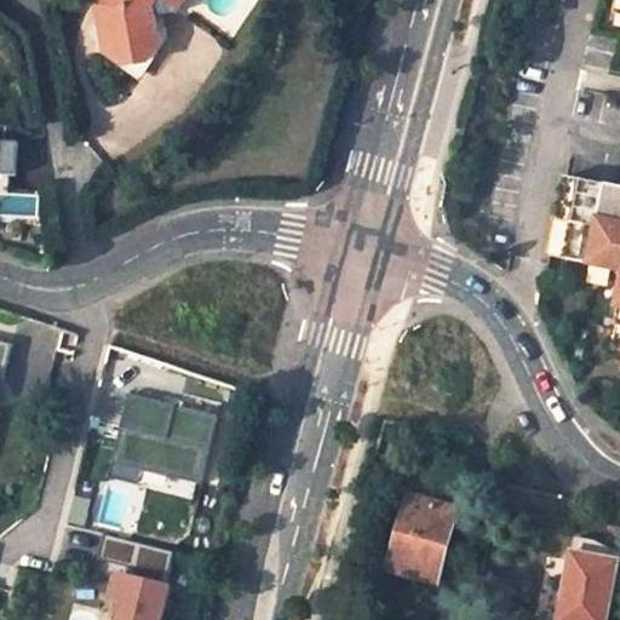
[(110,0),(114,1),(101,21),(105,45),(125,57),(147,55),(160,34),(155,7),(159,0),(166,0),(174,5),(178,0),(110,0)]
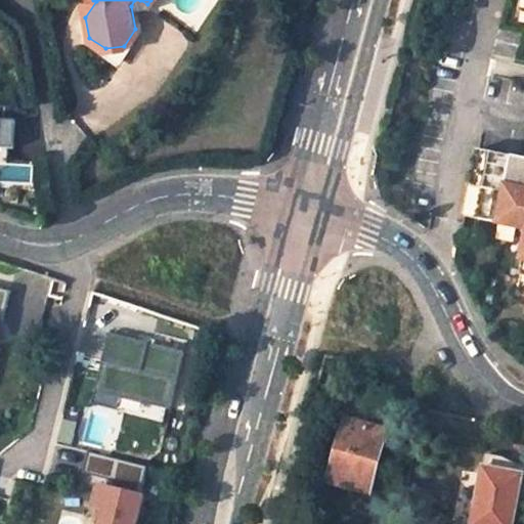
[(9,120),(0,119),(0,147),(8,148),(9,120)]
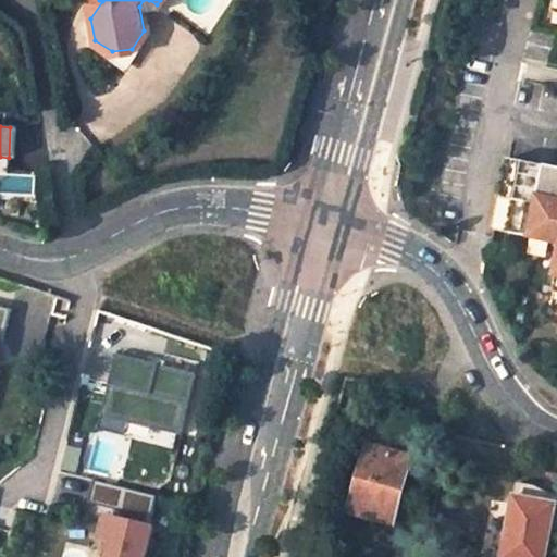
[(556,165),(506,155),(492,226),(499,227),(556,238),(556,288),(554,305),(556,305),(556,165)]
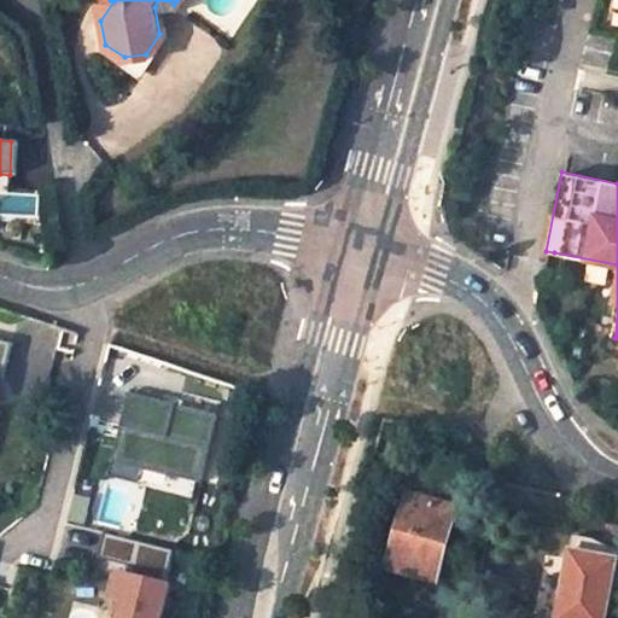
[(13,343),(0,339),(0,396),(1,391),(0,390),(0,377),(5,379),(13,343)]
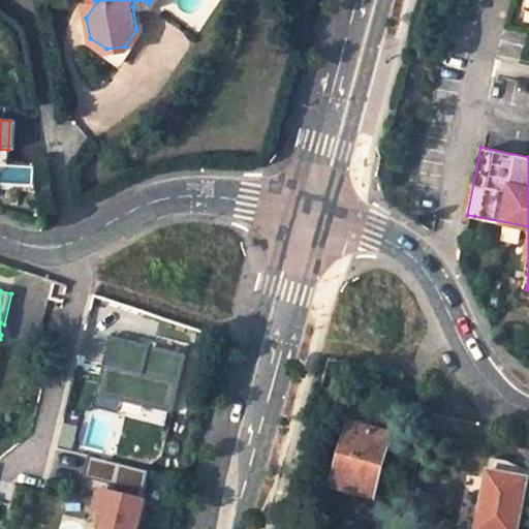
[(186,361),(111,338),(89,409),(106,414),(111,401),(169,419),(186,361)]
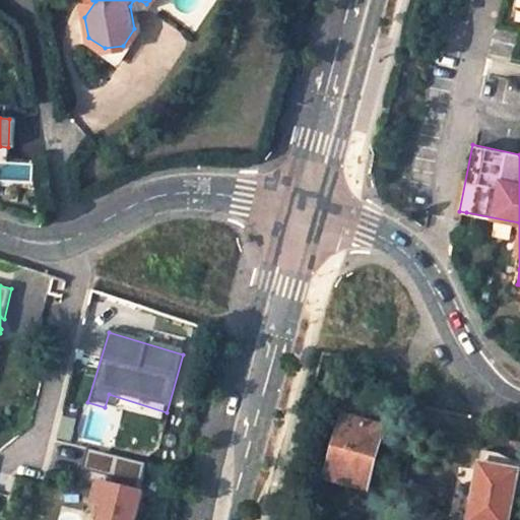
[(368,491),(385,428),(343,416),(326,478),(368,491)]
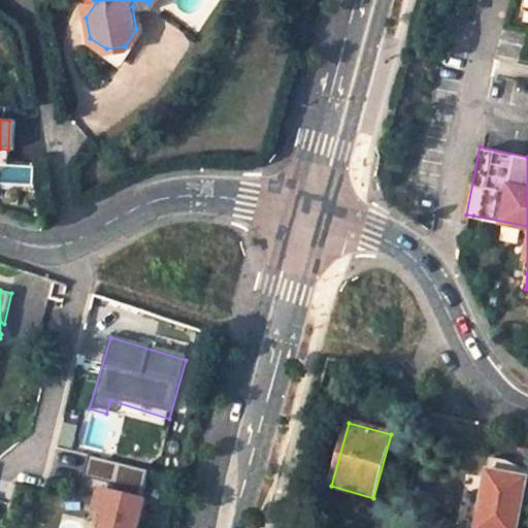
[(150,469),(89,455),(84,476),(113,484),(111,491),(102,489),(97,510),(111,515),(107,527),(137,527),(145,499),(142,499),(150,469)]
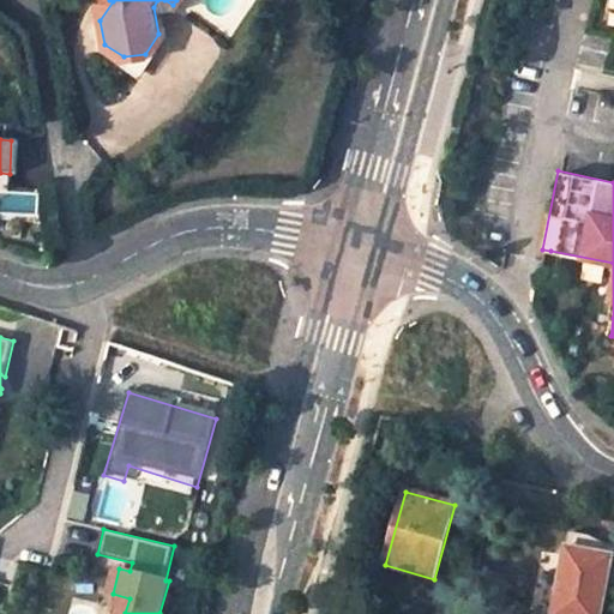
[(588,536),(571,533),(555,613),(600,613),(613,558),(584,552),(588,536)]
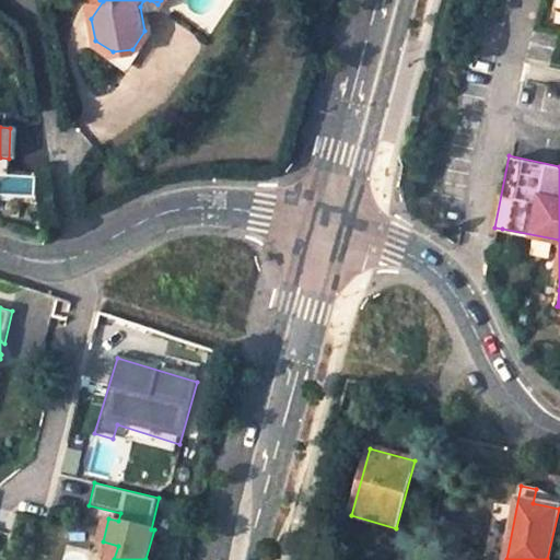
All buildings are outlined.
